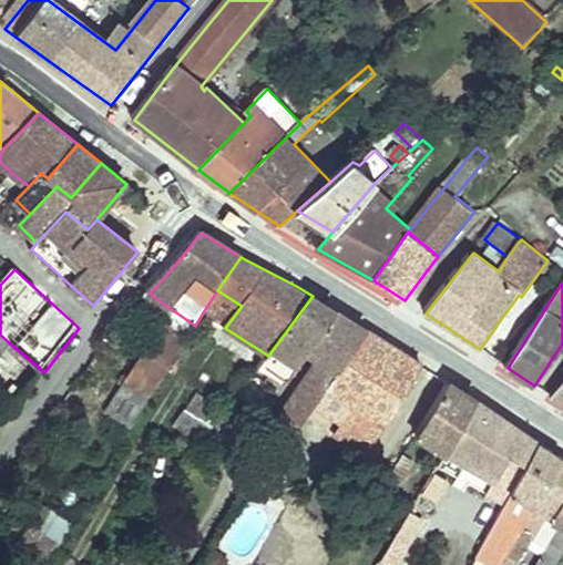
[(242,306),(217,290),(213,297),(207,306),(203,312),(225,328),(242,306)]
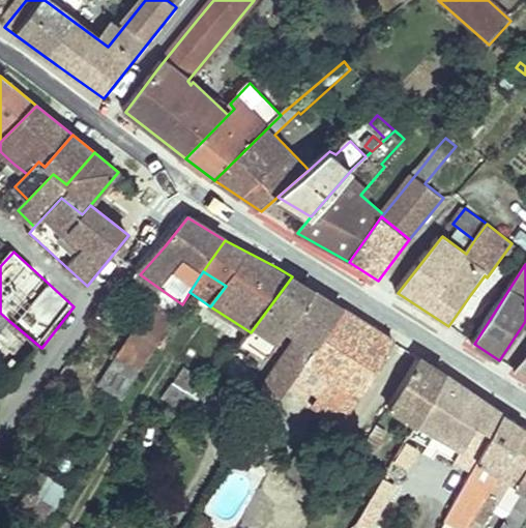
[(475,299),(490,280),(487,277),(485,275),(470,295),(475,299)]
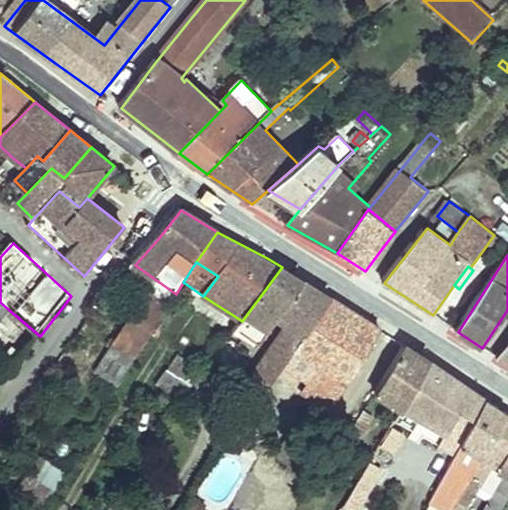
[(242,321),(235,330),(260,347),(278,319),(289,327),(253,380),(269,390),(291,359),(296,351),(332,299),(282,267),(242,321)]
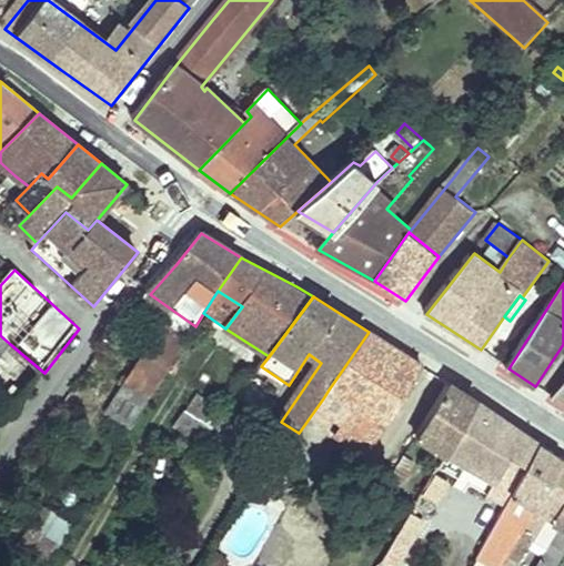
[(121,397),(145,412),(171,369),(188,340),(163,326),(121,397)]
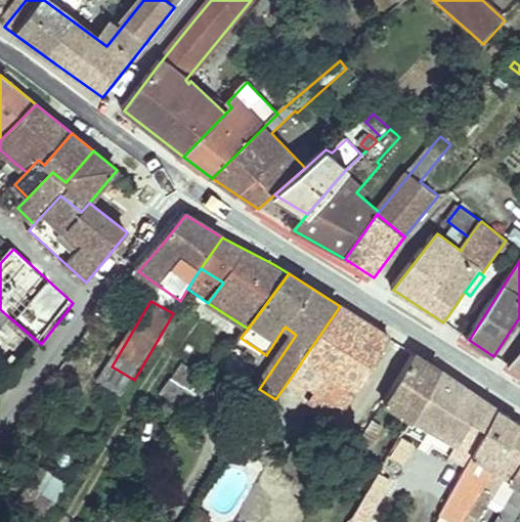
[(303,359),(316,366),(328,374),(296,425),(321,440),(335,418),(341,421),(391,339),(340,306),(303,359)]
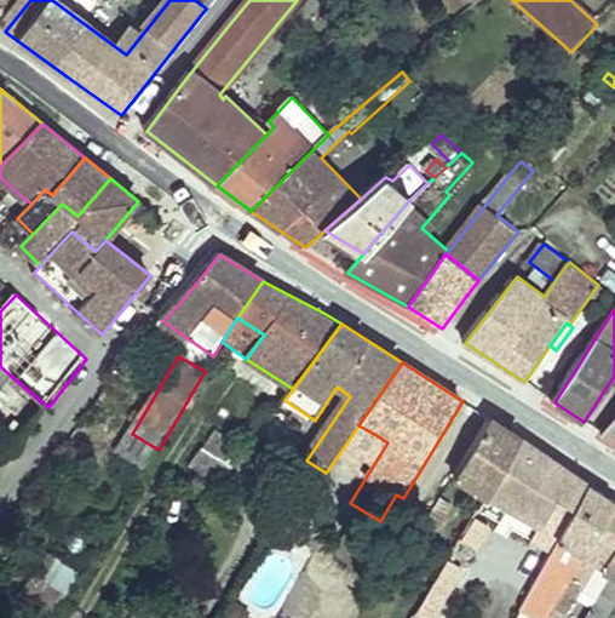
[(0,388),(11,376),(0,366),(0,388)]
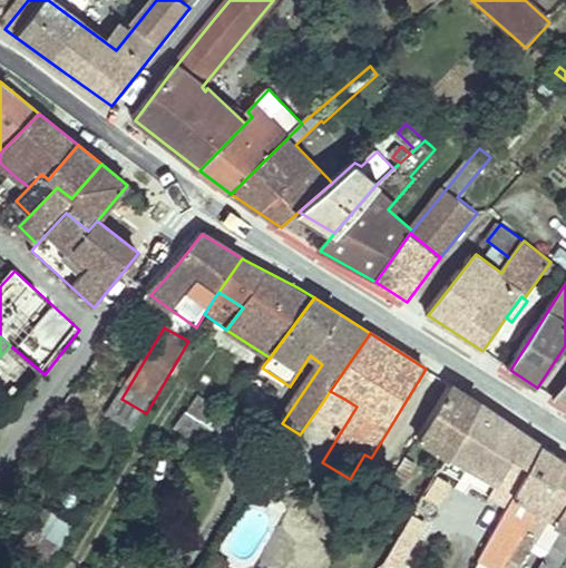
[(114,342),(99,363),(109,371),(124,350),(114,342)]
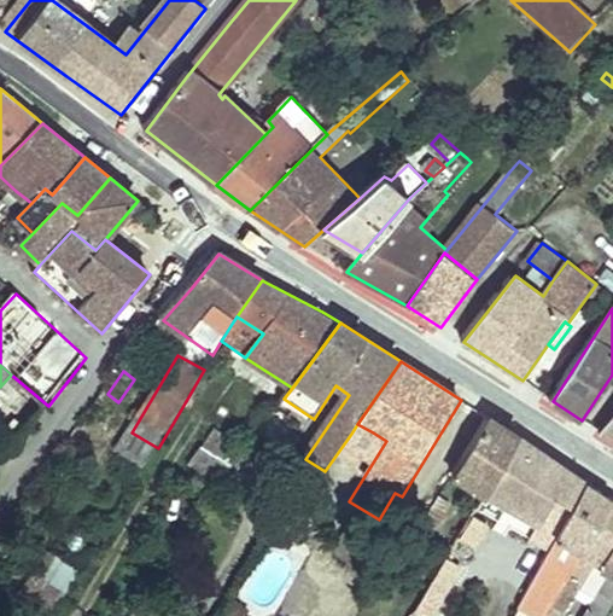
[(11,375),(0,387),(0,435),(15,448),(48,406),(11,375)]
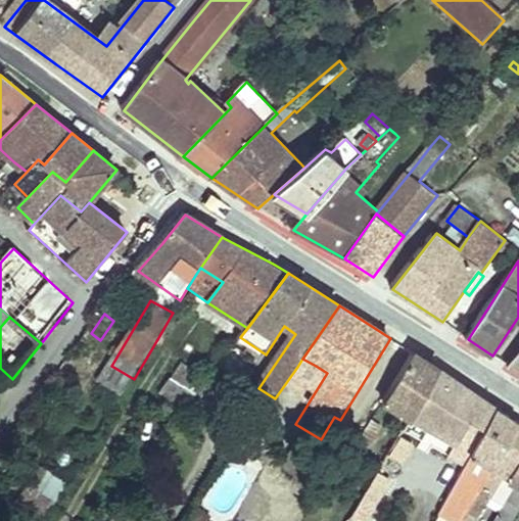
[(100,340),(91,333),(83,345),(95,347),(100,340)]
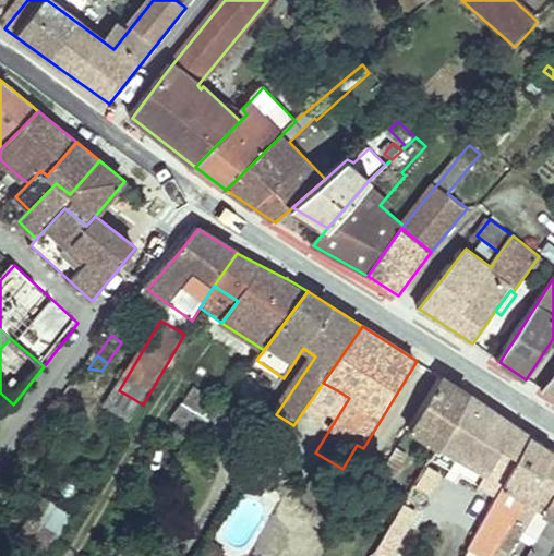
[(553,377),(543,390),(553,397),(553,377)]
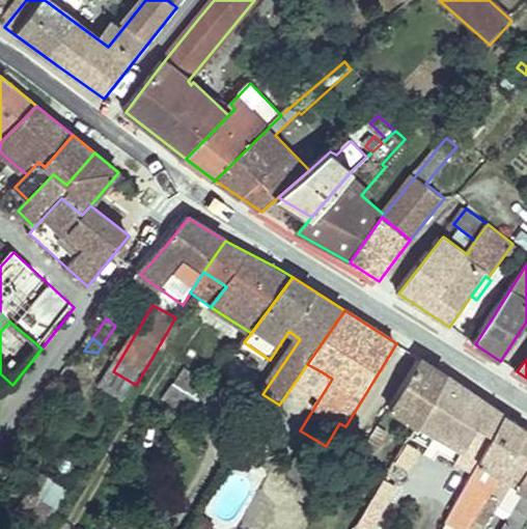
[(392,410),(420,427),(421,425),(425,419),(448,377),(422,360),(396,402),(392,410)]
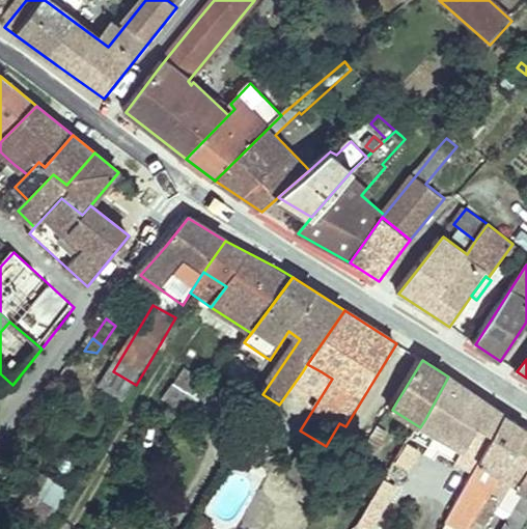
[(302,372),(314,381),(321,371),(307,364),(302,372)]
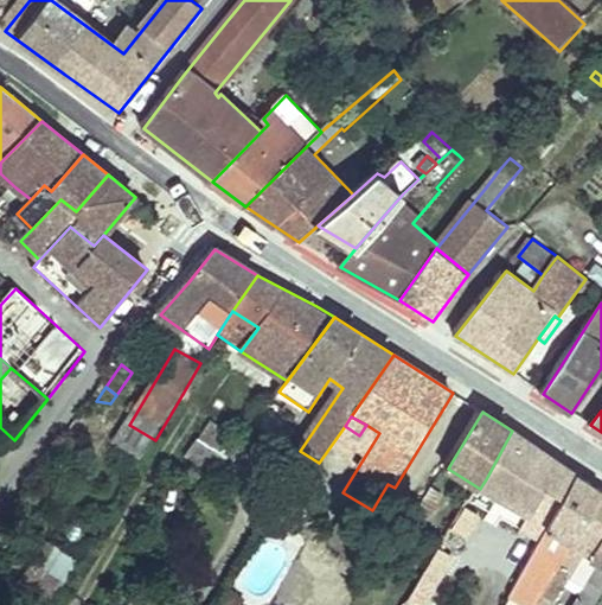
[(217,475),(242,443),(213,421),(189,453),(217,475)]
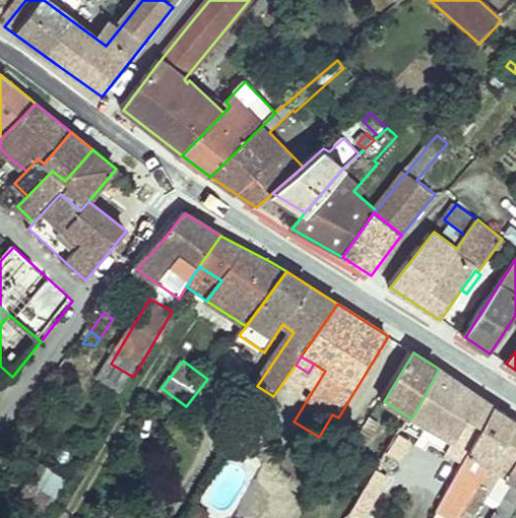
[(465,388),(439,369),(416,410),(412,416),(445,434),(438,447),(455,456),(485,401),(465,388)]
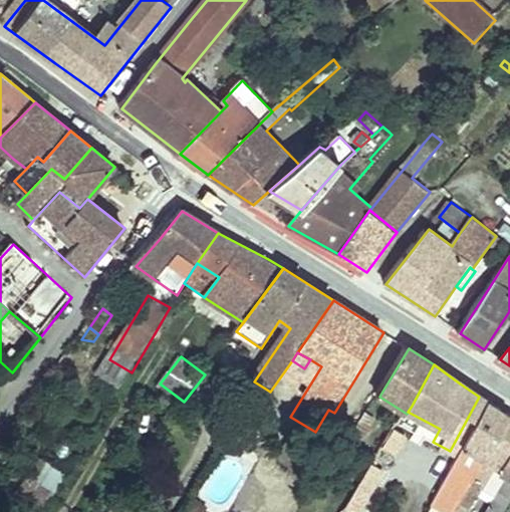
[(460,504),(509,422),(509,415),(489,403),(439,495),(459,506),(460,504)]
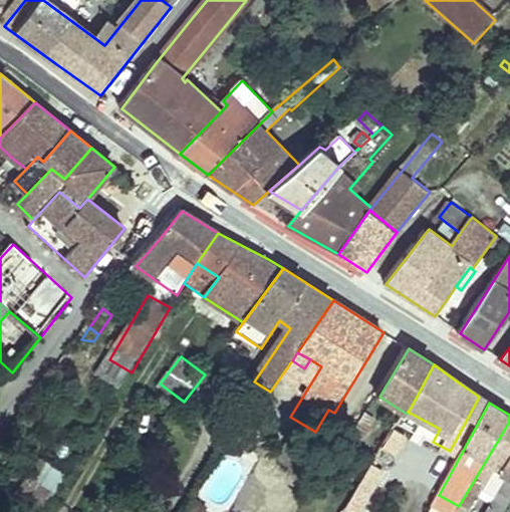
[(336,462),(345,468),(375,421),(366,415),(336,462)]
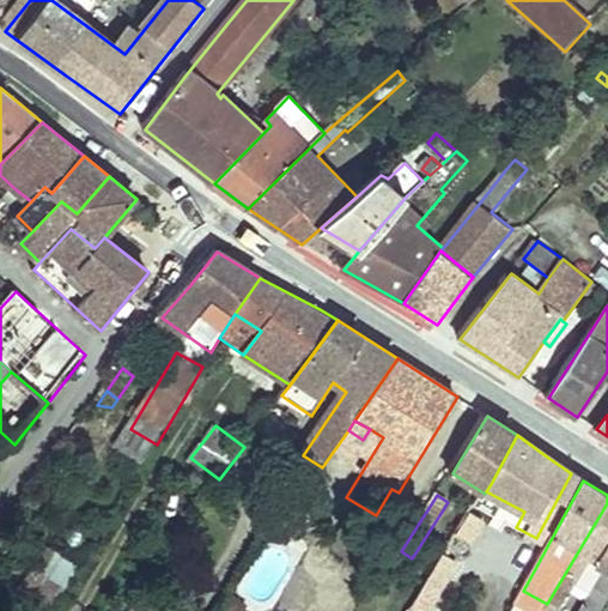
[(590,581),(600,566),(607,550),(607,503),(548,602),(563,610),(581,576),(590,581)]
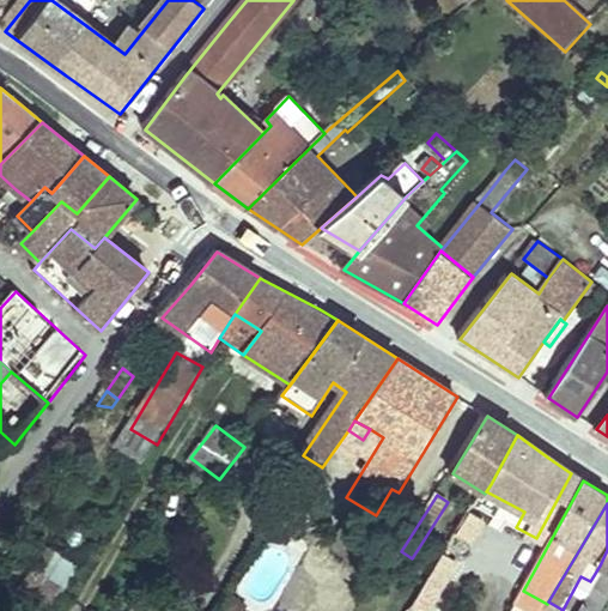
[(601,610),(607,600),(607,550),(600,566),(607,570),(607,575),(584,610),(601,610)]
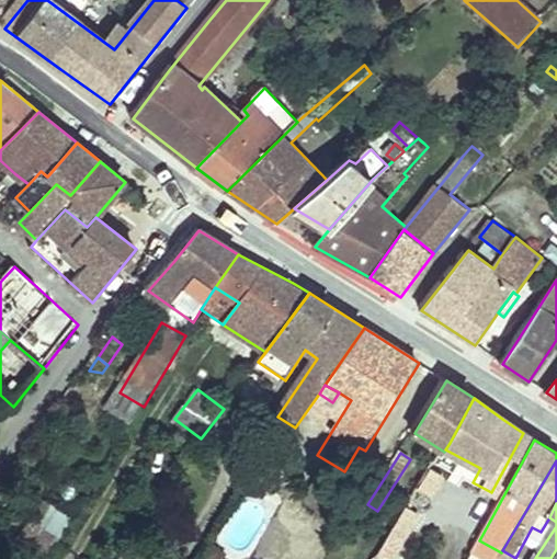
[(409,509),(395,532),(407,538),(409,535),(420,516),(409,509)]
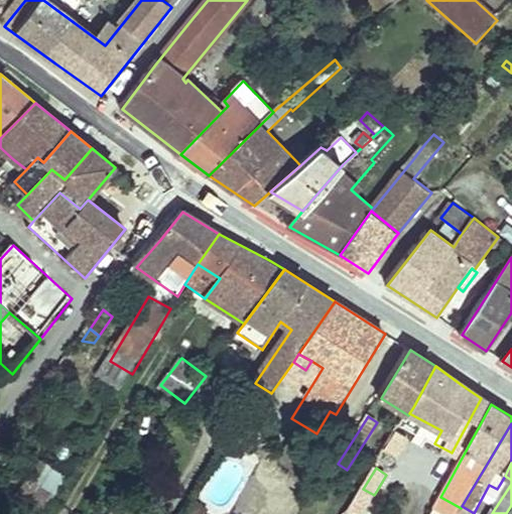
[(58,496),(31,478),(25,486),(52,504),(58,496)]
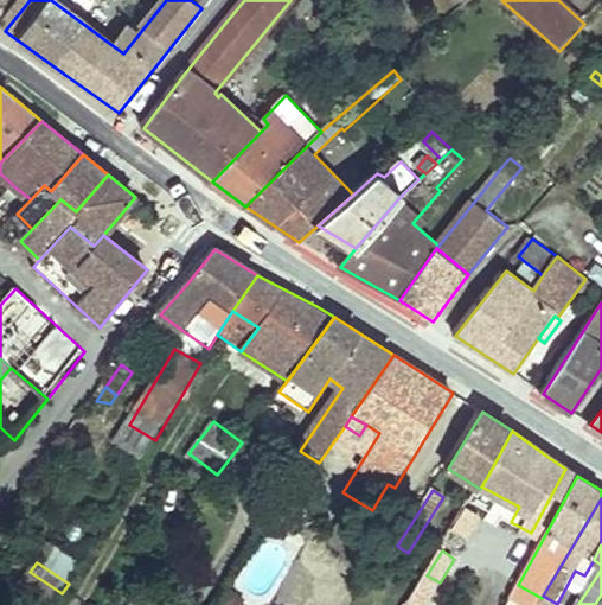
[(62,593),(30,572),(21,584),(52,604),(55,604),(62,593)]
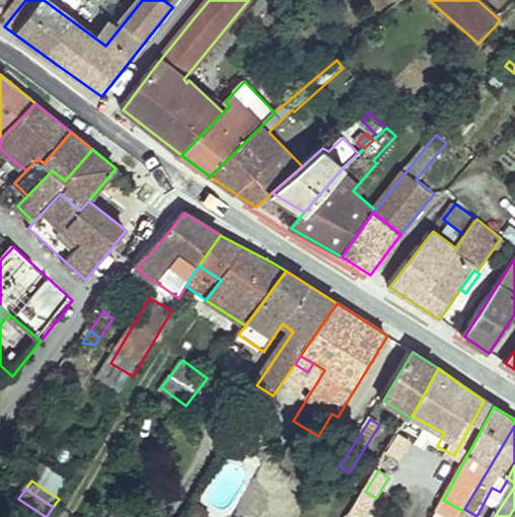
[(391,503),(378,495),(376,498),(365,492),(360,500),(385,513),(391,503)]
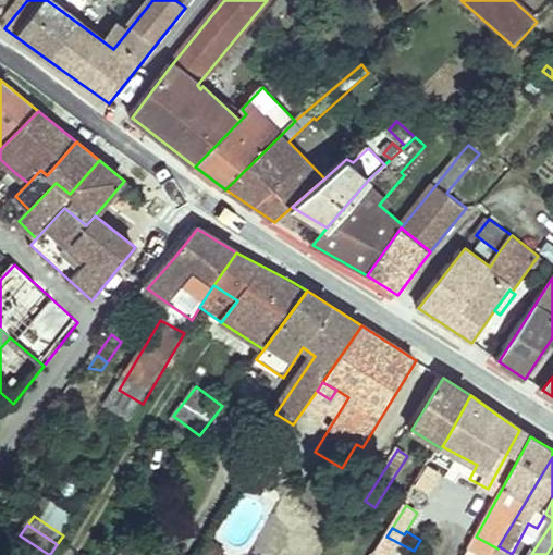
[(468,550),(477,554),(493,554),(498,549),(476,537),(468,550)]
